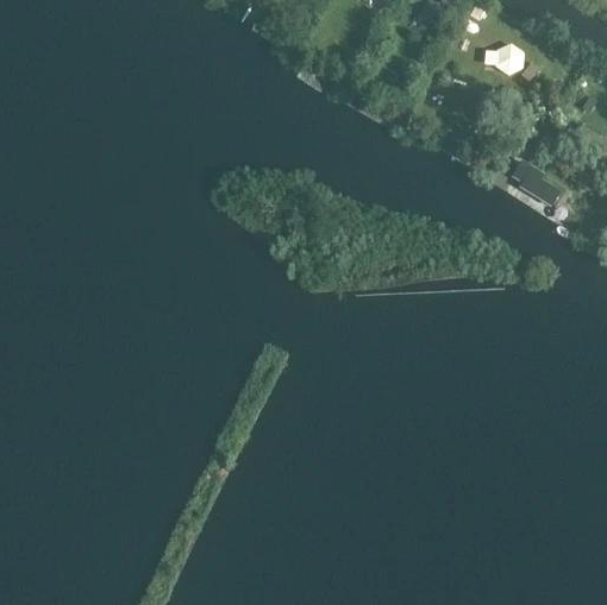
[(500,51),(499,67),(511,74),(524,68),(524,54),(513,45),(500,51)]
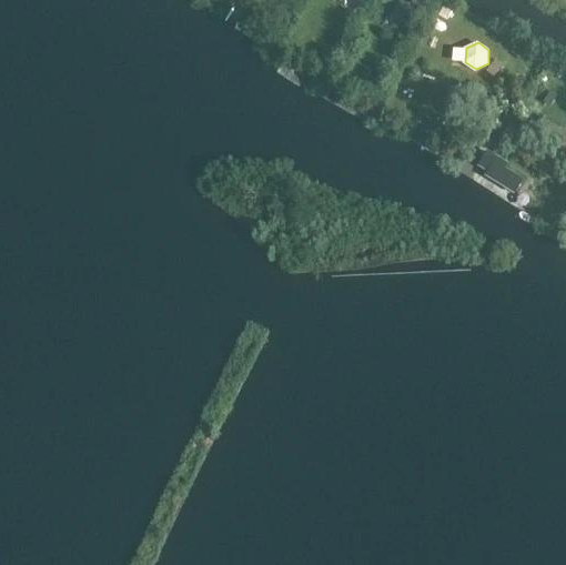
[(497,58),(488,70),(495,76),(505,63),(497,58)]
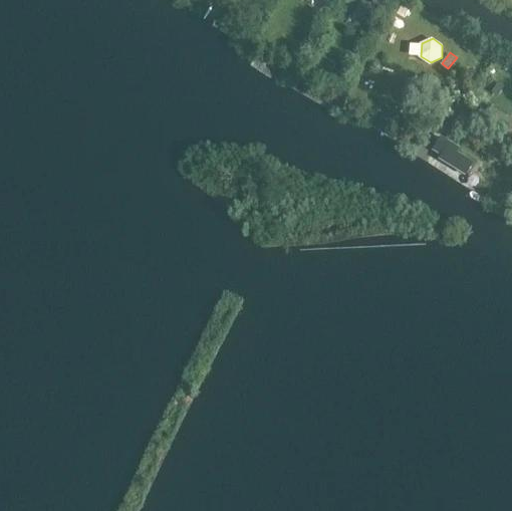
[(502,84),(497,90),(504,95),(508,88),(502,84)]
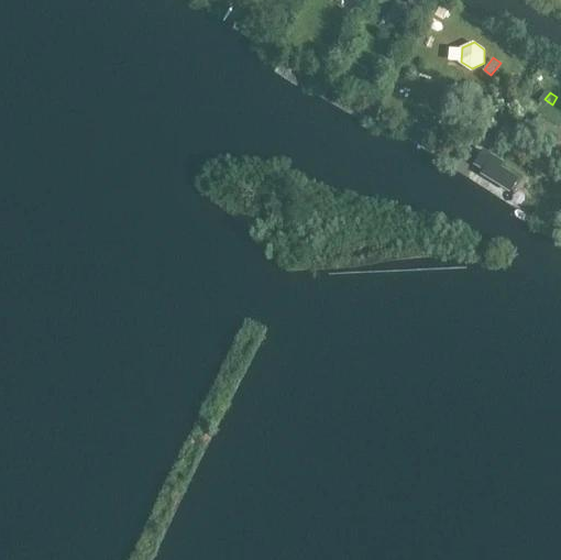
[(560,128),(543,118),(538,127),(560,141),(560,128)]
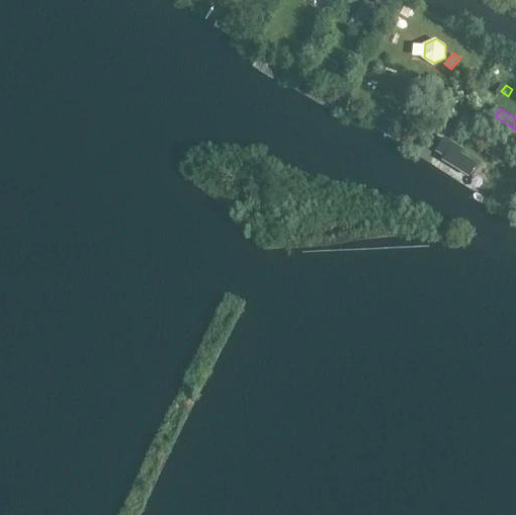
[(442,143),(438,150),(446,155),(444,158),(463,170),(470,159),(442,143)]
